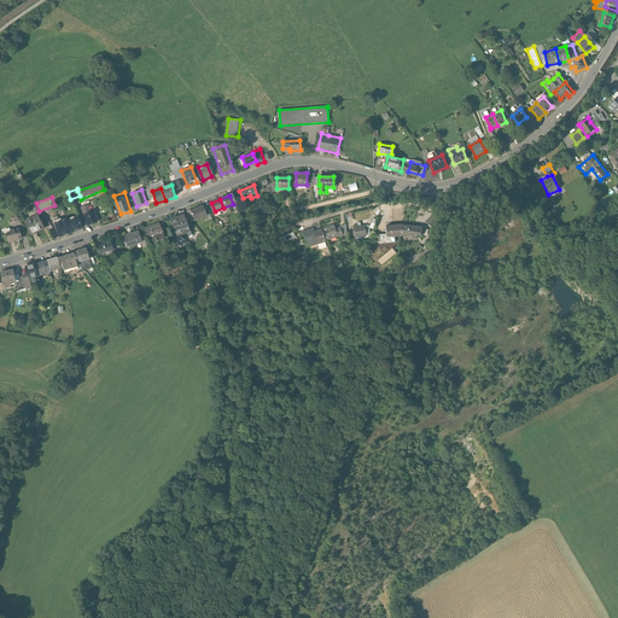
[(208,214),(203,205),(191,211),(196,221),(208,214)]
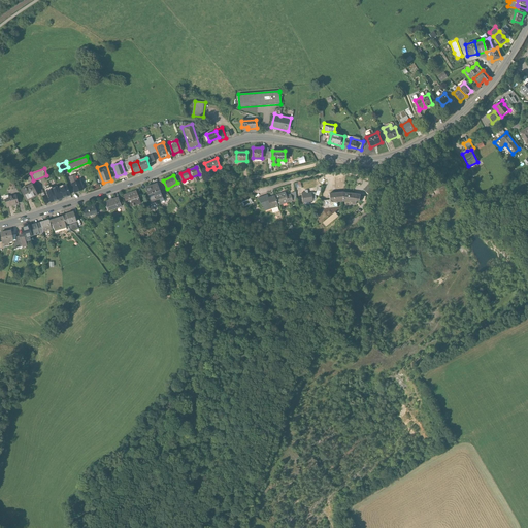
[(86,190),(83,180),(72,184),(74,193),(86,190)]
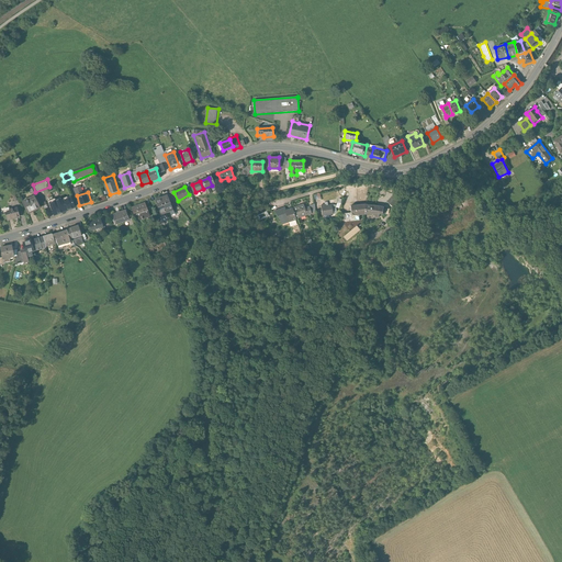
[(167,195),(160,198),(166,211),(172,208),(167,195)]
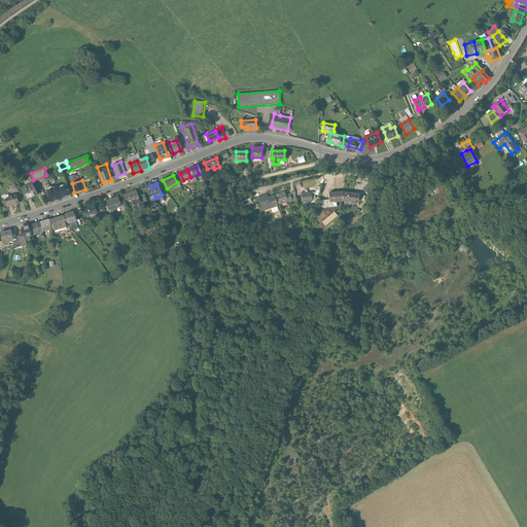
[(37,195),(32,184),(22,189),(28,200),(37,195)]
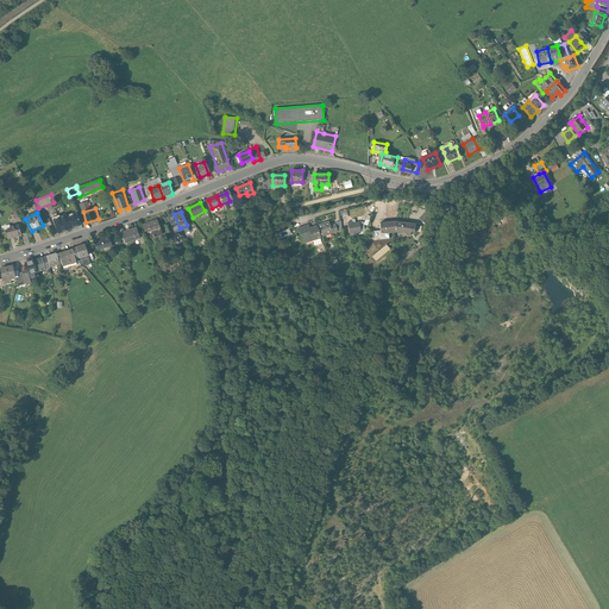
[(75,214),(54,220),(57,232),(79,226),(75,214)]
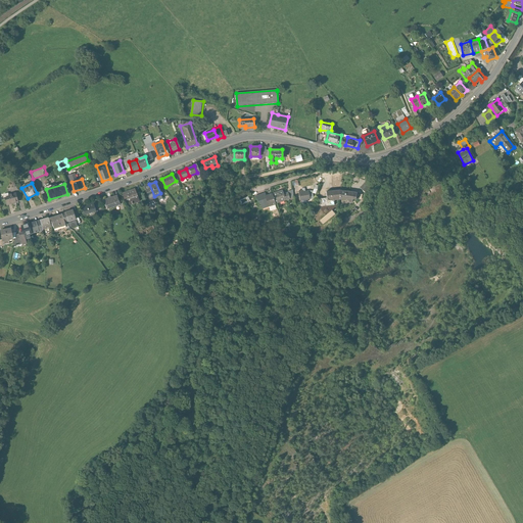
[(148,198),(154,196),(149,184),(143,187),(148,198)]
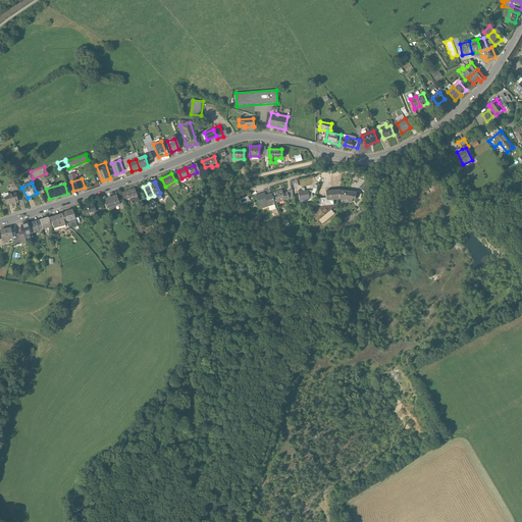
[(138,196),(135,190),(122,195),(126,201),(138,196)]
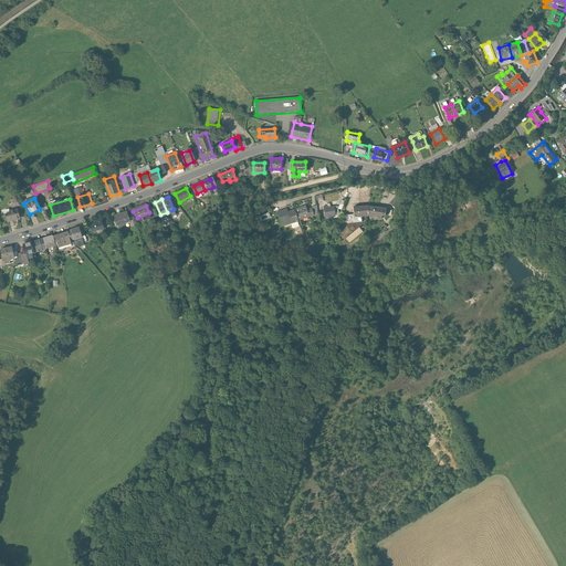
[(305,206),(294,209),(297,220),(308,217),(306,209),(305,206)]
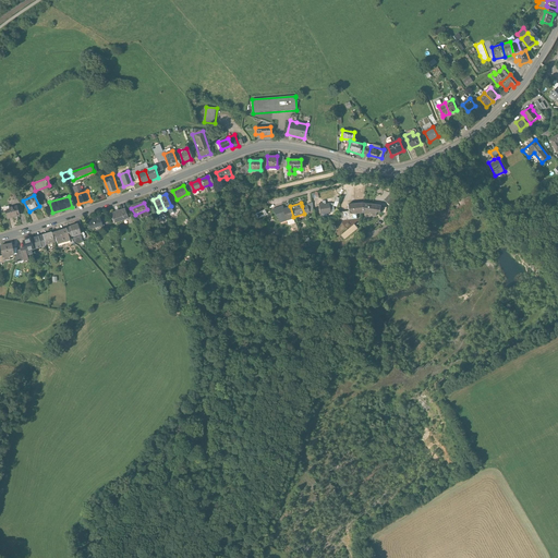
[(356,213),(363,213),(363,203),(348,204),(349,211),(349,214),(356,213)]
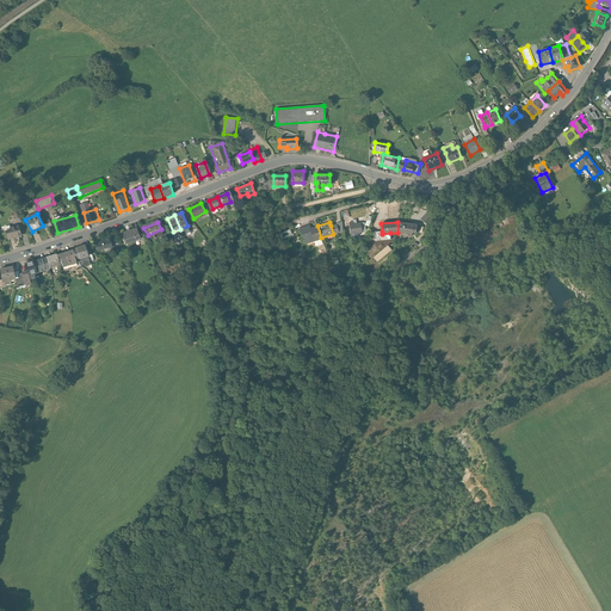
[(414,226),(397,222),(397,233),(412,236),(414,226)]
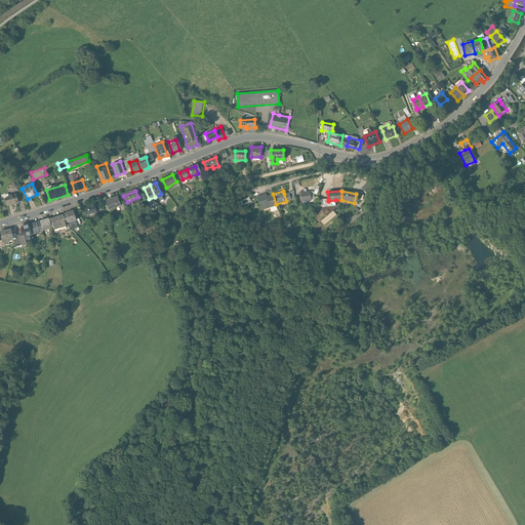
[(304,192),(300,192),(300,197),(301,201),(311,199),(309,192),(304,193),(304,192)]
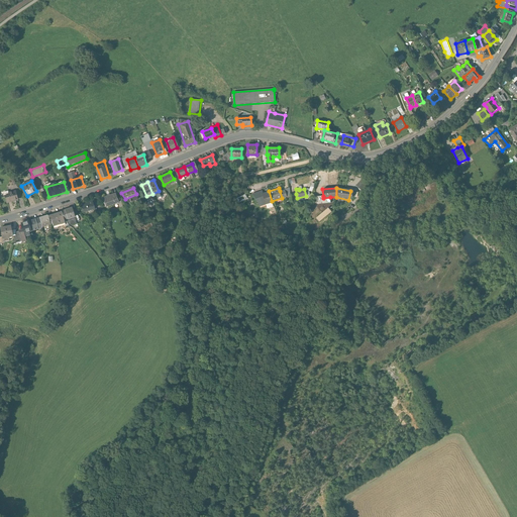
[(15,190),(4,193),(6,202),(17,199),(15,190)]
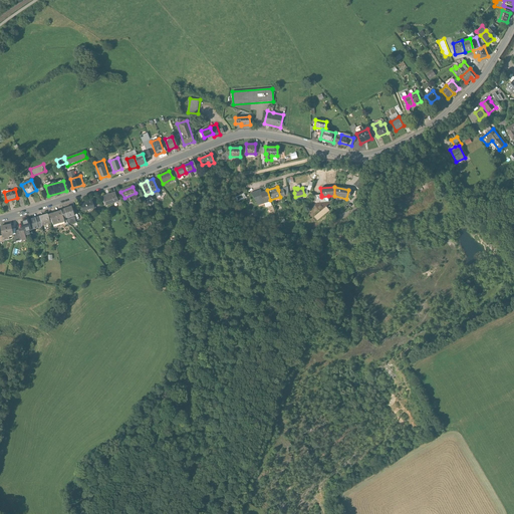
[(264,204),(263,202),(260,193),(259,190),(251,193),(259,205),(264,204)]
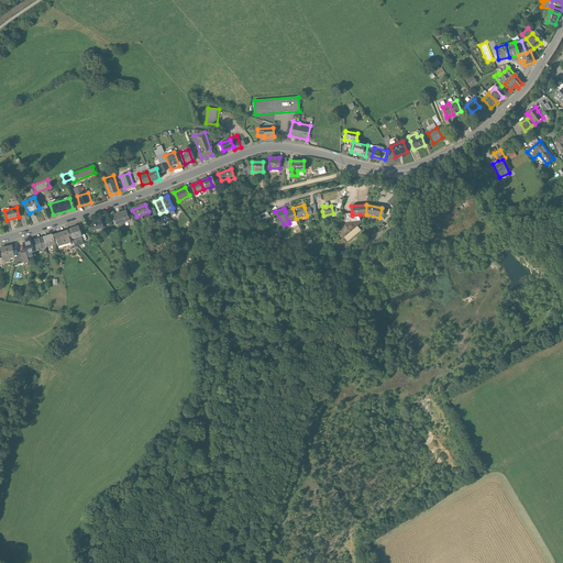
[(288,221),(296,219),(293,208),(285,211),(288,221)]
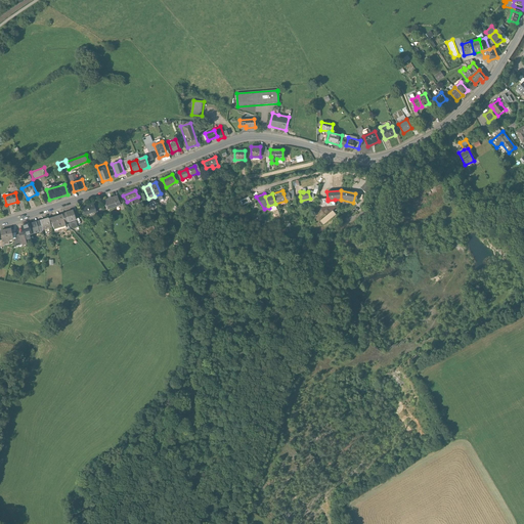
[(116,198),(104,200),(106,208),(118,205),(116,198)]
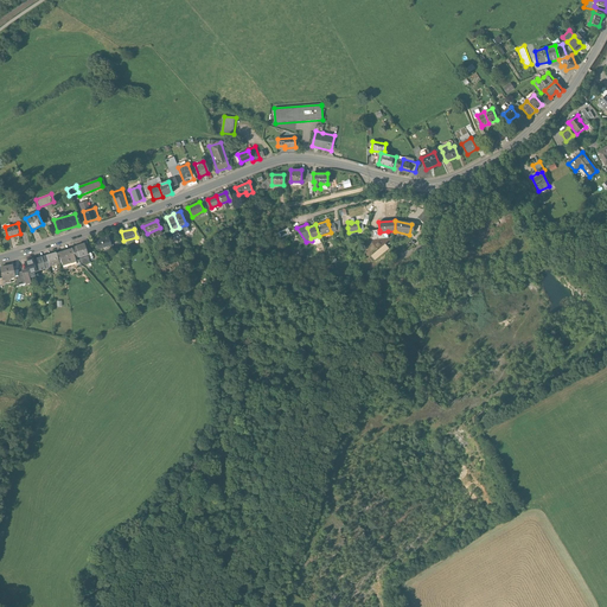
[(107,237),(96,241),(98,248),(109,246),(107,237)]
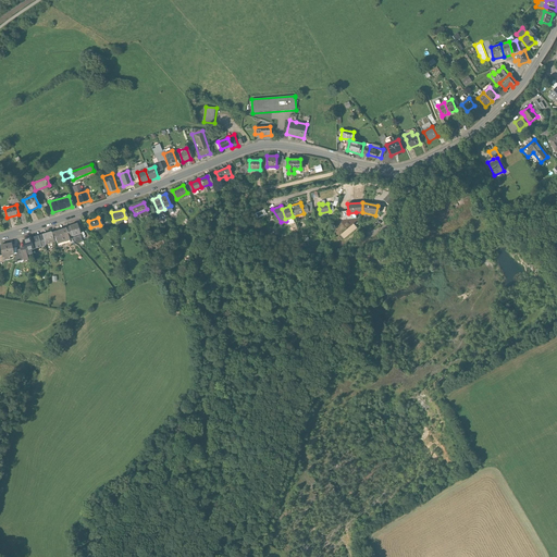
[(353,223),(339,234),(344,239),(357,229),(353,223)]
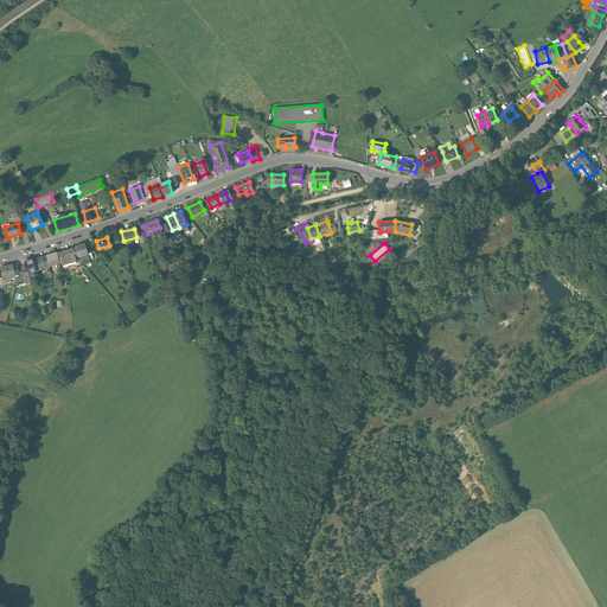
[(83,244),(70,248),(75,260),(88,257),(83,244)]
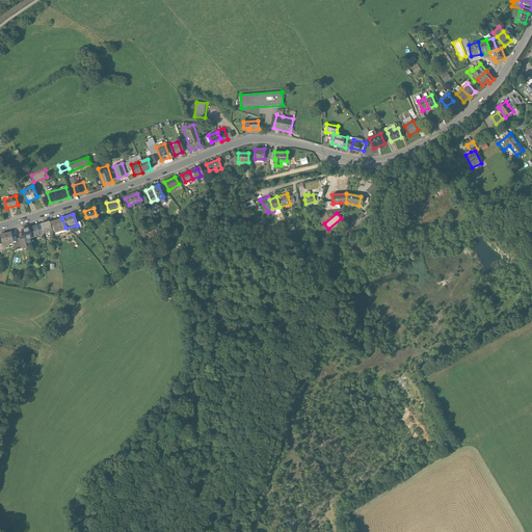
[(67,233),(65,228),(61,217),(50,221),(54,231),(55,236),(67,233)]
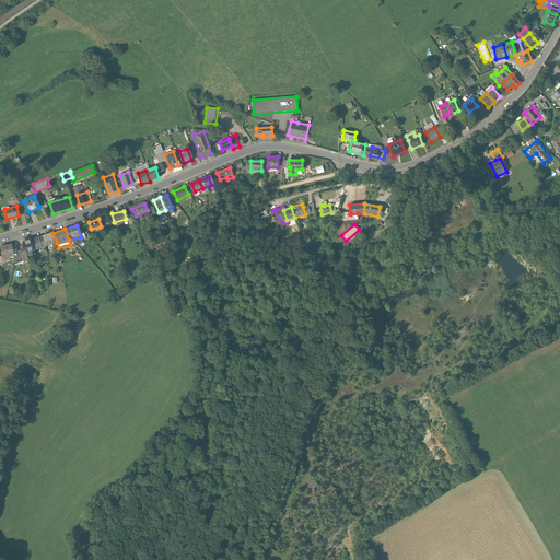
[(46,246),(57,243),(53,233),(43,236),(46,246)]
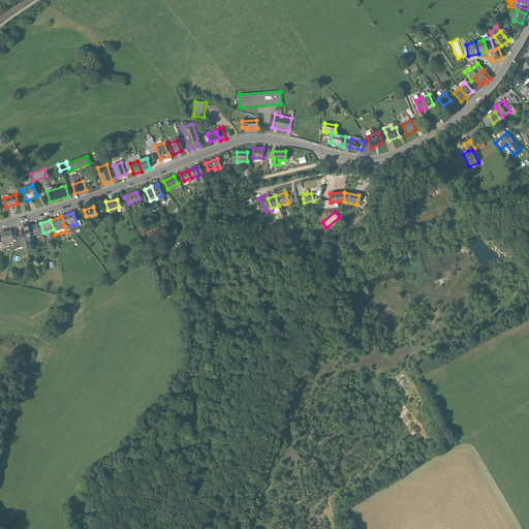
[(40,223),(32,225),(34,236),(43,232),(40,223)]
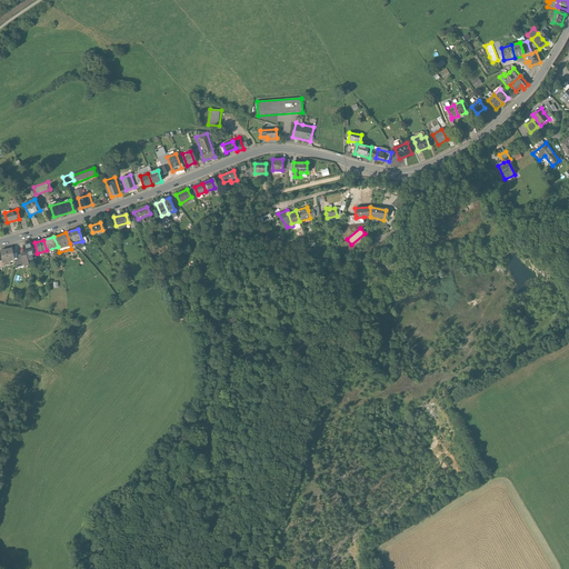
[(27,257),(37,253),(35,242),(25,246),(27,257)]
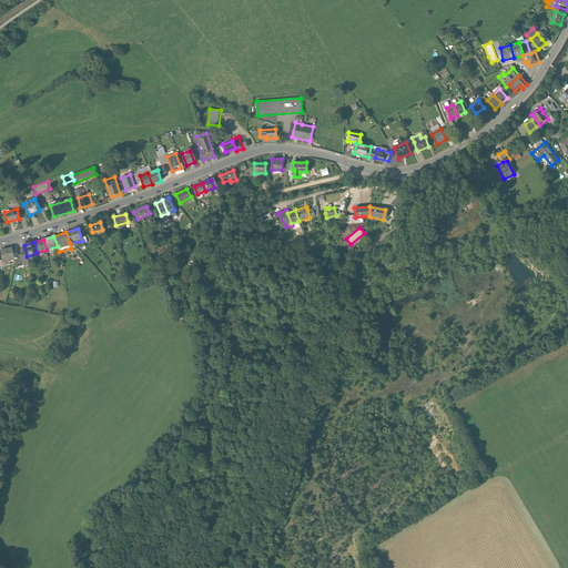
[(165,244),(148,251),(152,260),(156,257),(155,256),(168,251),(165,244)]
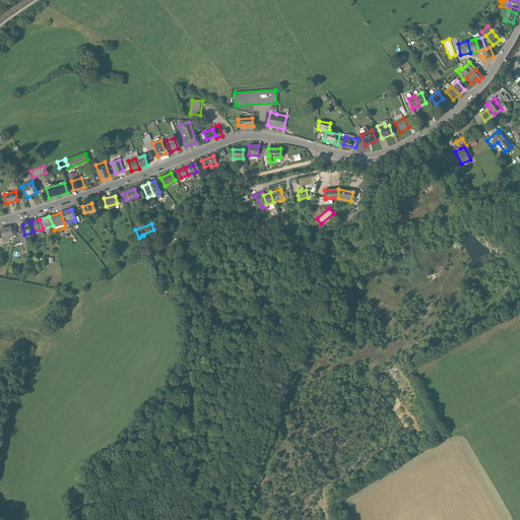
[(10,226),(1,229),(3,239),(12,238),(10,226)]
